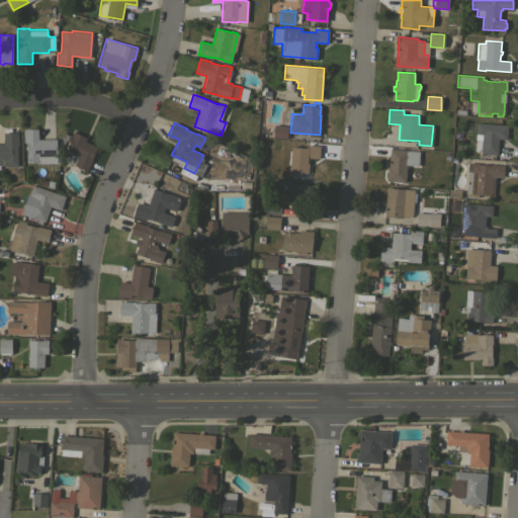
[(508,124),(507,139),(498,139),(497,154),(481,153),(481,152),(475,152),(476,122),(508,124)]
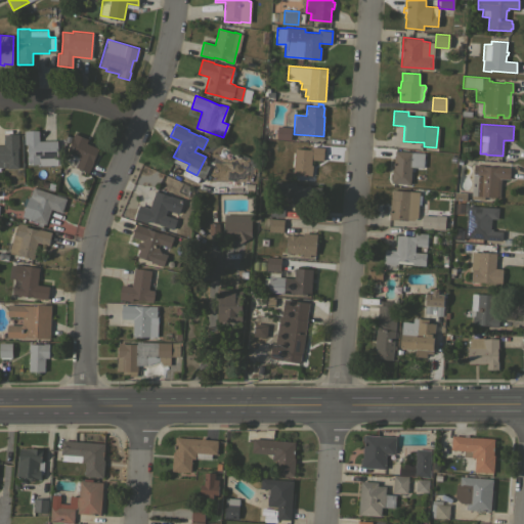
[(291,127),(290,139),(276,139),(277,126),(291,127)]
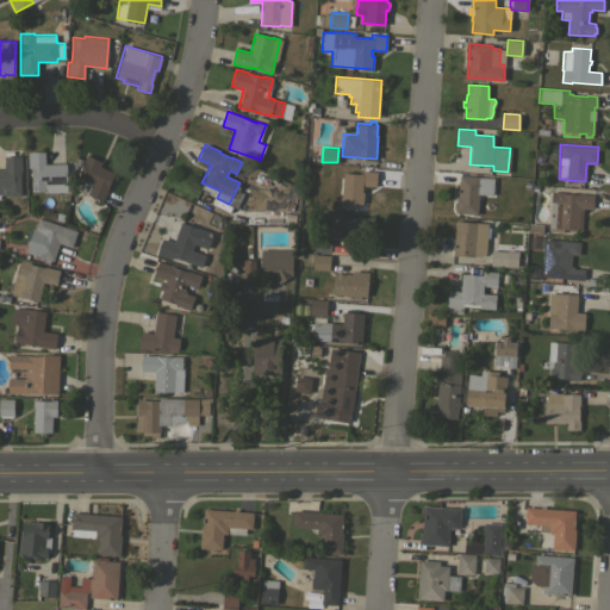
[(66,163),(67,191),(31,192),(31,181),(32,181),(31,167),(27,167),(27,151),(44,151),(44,163),(66,163)]
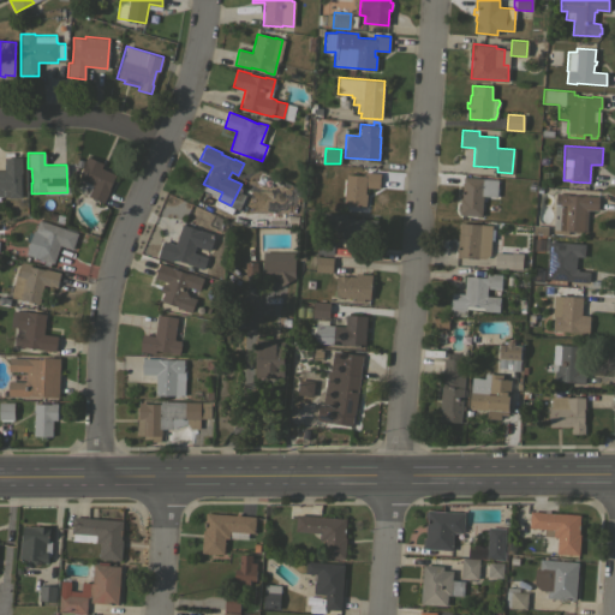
[(115,174),(109,189),(103,203),(75,190),(79,178),(78,178),(85,162),(84,162),(88,156),(103,162),(101,167),(115,174)]
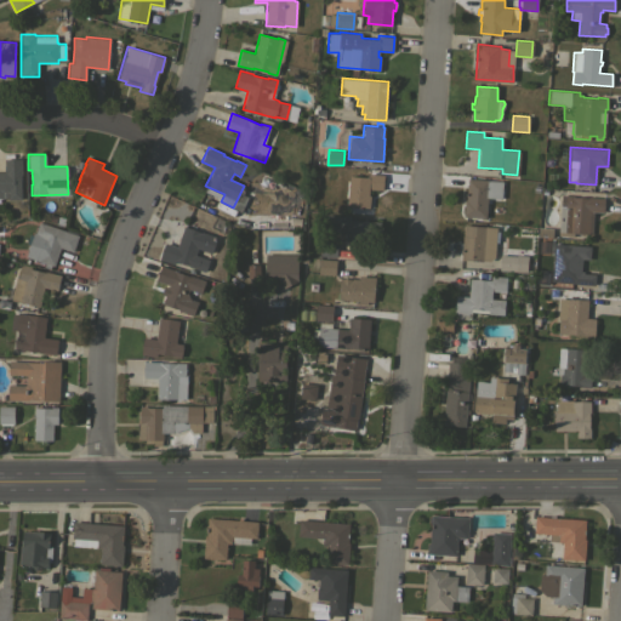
[(0,171),(4,171),(4,159),(22,159),(22,175),(21,175),(21,199),(7,199),(7,192),(1,192),(1,198),(0,198),(0,171)]
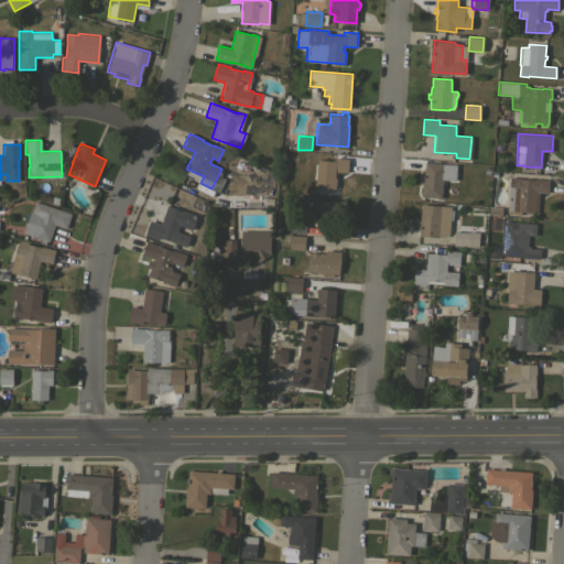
[(315,179),(314,179),(315,163),(316,163),(316,160),(334,161),(334,158),(348,159),(347,172),(335,172),(334,188),(315,187),(315,179)]
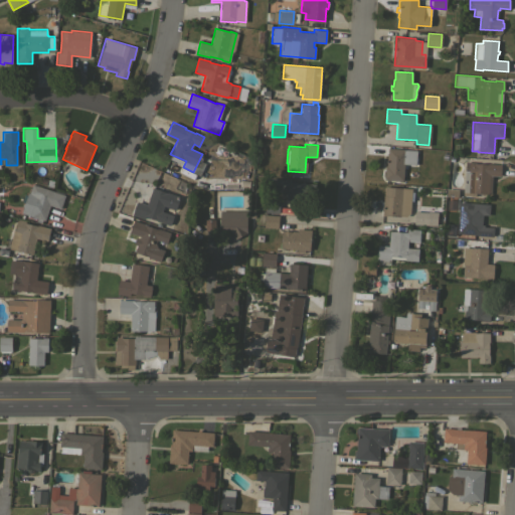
[(402,181),(384,179),(385,165),(386,165),(387,148),(416,150),(415,164),(404,164),(402,181)]
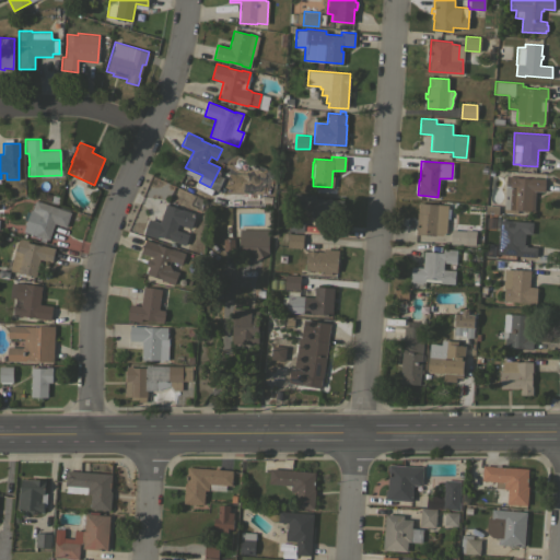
[(249,171),(226,171),(228,178),(233,178),(233,193),(259,193),(259,182),(249,182),(249,171)]
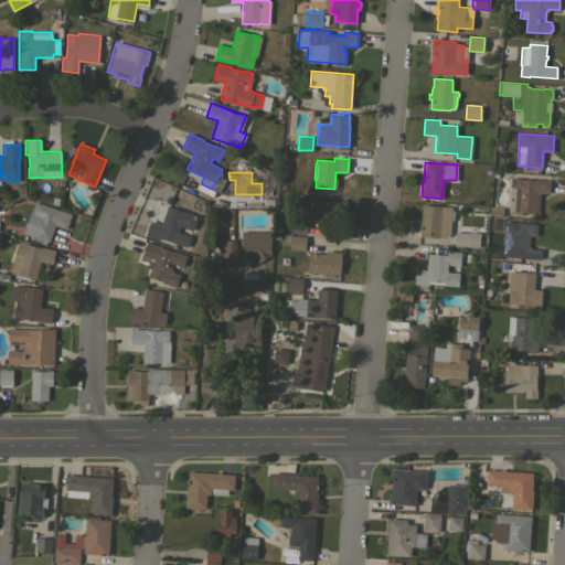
[(509,188),(510,189),(511,177),(522,178),(522,179),(535,180),(535,179),(550,180),(548,192),(536,192),(536,198),(537,198),(537,201),(535,201),(535,212),(532,212),(532,213),(528,213),(528,212),(521,212),(521,215),(509,214),(509,210),(508,210),(509,188)]
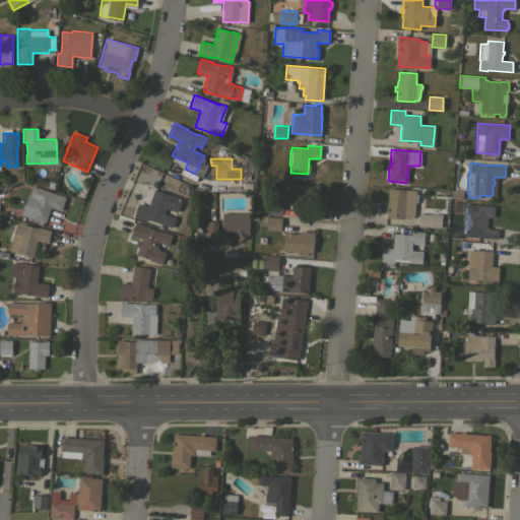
[(319,185),(317,203),(288,201),(289,195),(286,194),(286,193),(272,192),(272,179),(294,181),(294,183),(319,185)]
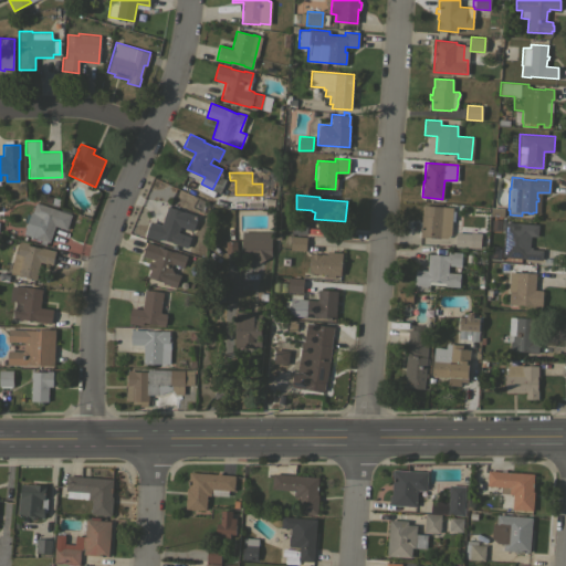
[(59,210),(60,208),(71,212),(70,213),(71,215),(66,229),(54,226),(49,242),(46,241),(45,244),(40,242),(41,240),(23,233),(31,211),(32,211),(35,202),(59,210)]
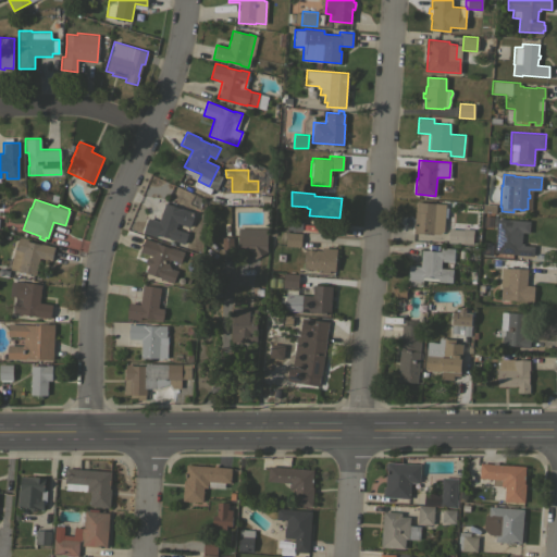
[(442,233),(433,232),(433,234),(413,233),(415,211),(416,211),(416,201),(435,202),(435,205),(443,206),(442,233)]
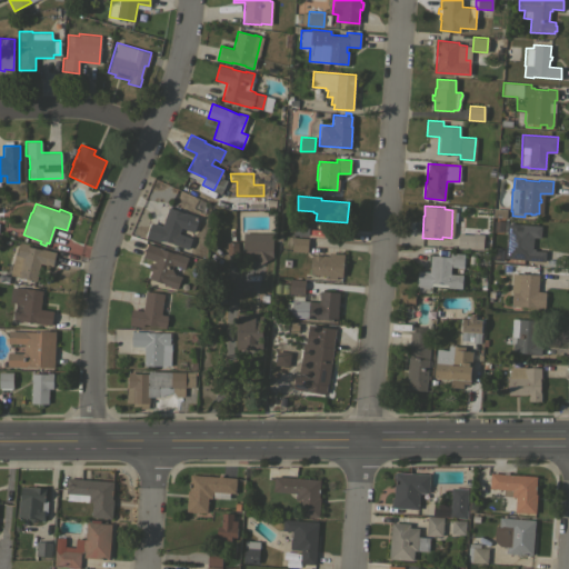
[(191,237),(187,249),(160,239),(159,241),(146,237),(150,222),(161,226),(168,207),(185,213),(186,212),(199,217),(193,232),(180,228),(179,233),(191,237)]
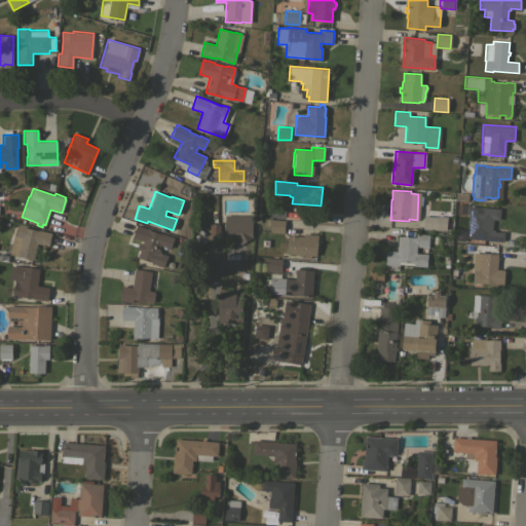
[(271,203),(286,204),(285,218),(270,217),(271,203)]
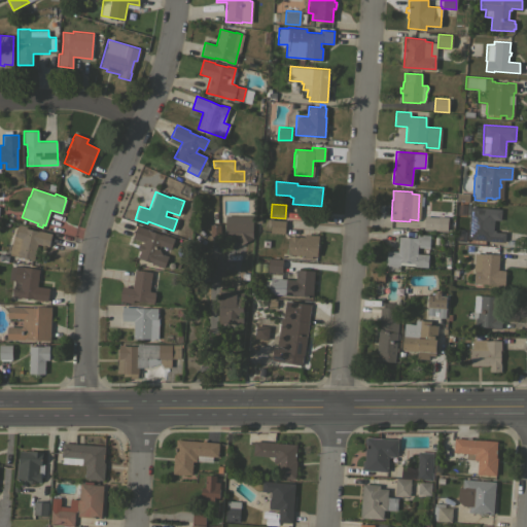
[(501,209),(500,220),(494,219),(493,230),(495,230),(495,232),(505,232),(504,242),(467,239),(469,206),(501,209)]
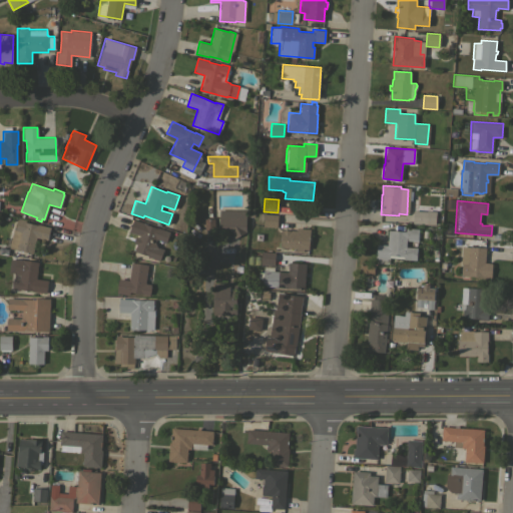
[(218,231),(219,209),(245,209),(245,231),(234,238),(230,232),(218,231)]
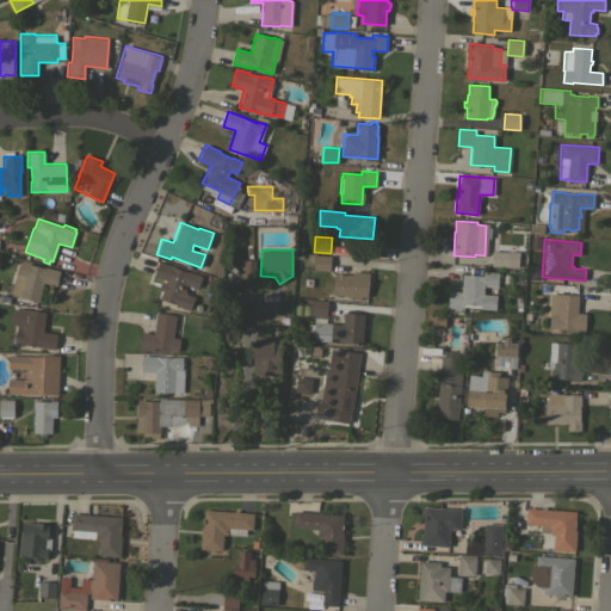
[(492,250),(508,251),(507,266),(491,265),(492,250)]
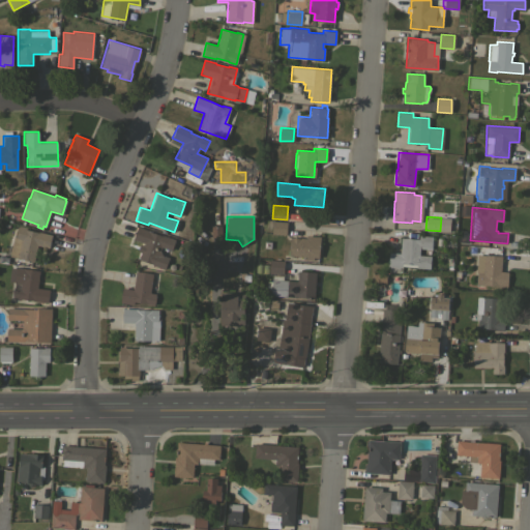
[(287,222),(286,234),(272,233),(272,221),(287,222)]
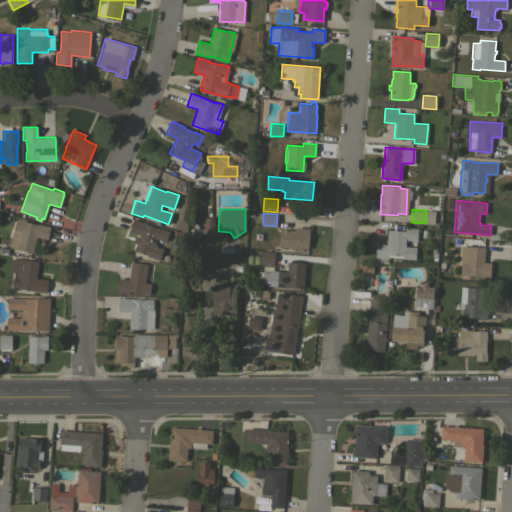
[(32,253),(8,247),(13,228),(15,228),(18,217),(25,219),(25,221),(38,224),(50,226),(47,239),(36,237),(32,253)]
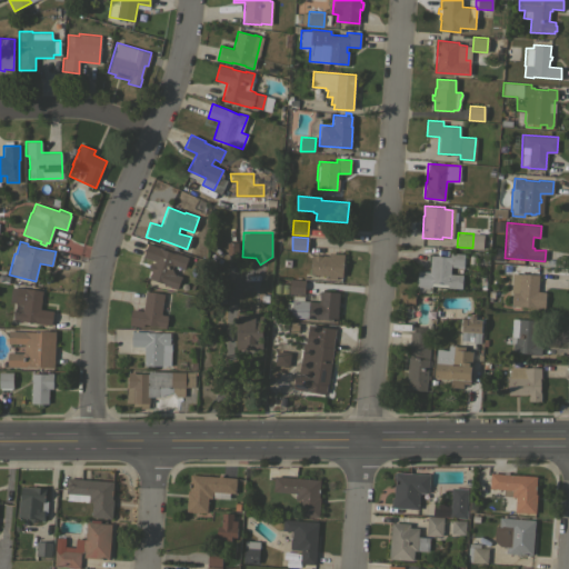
[(181,276),(177,289),(163,283),(148,278),(151,270),(148,269),(150,261),(153,262),(155,260),(142,257),(148,242),(161,248),(175,253),(175,252),(188,257),(183,269),(172,265),(171,268),(175,273),(181,276)]
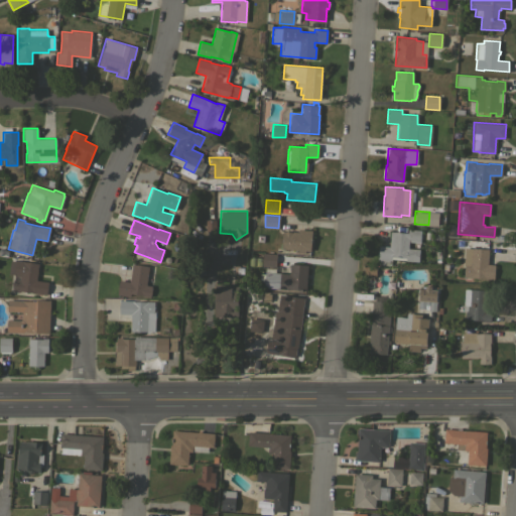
[(311,230),(310,251),(305,250),(304,253),(295,252),(295,250),(281,249),(283,231),(292,232),(292,231),(297,232),(298,229),(311,230)]
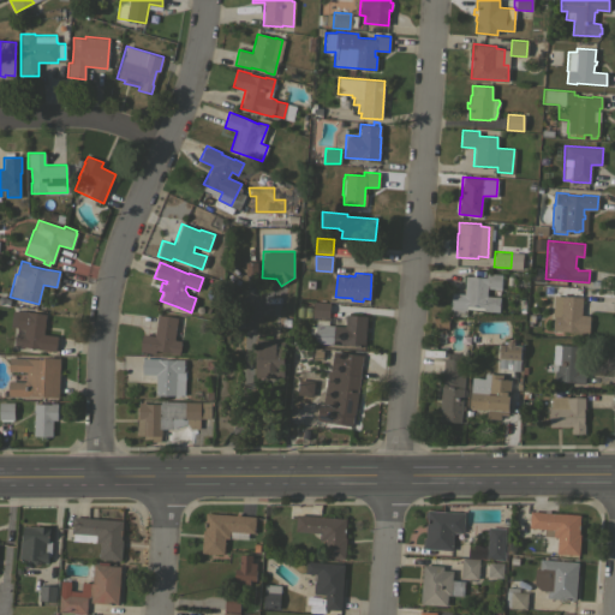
[(465,275),(485,278),(487,273),(501,274),(501,276),(503,276),(502,284),(501,284),(501,287),(500,287),(499,297),(500,297),(499,311),(483,310),(483,308),(466,306),(466,311),(459,311),(459,310),(449,309),(451,292),(464,293),(465,275)]
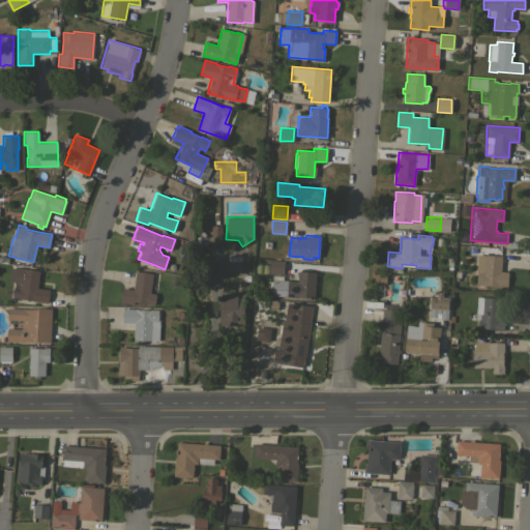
[(500,270),(508,271),(506,287),(497,286),(484,285),(476,285),(476,273),(483,274),(486,255),(502,256),(500,270)]
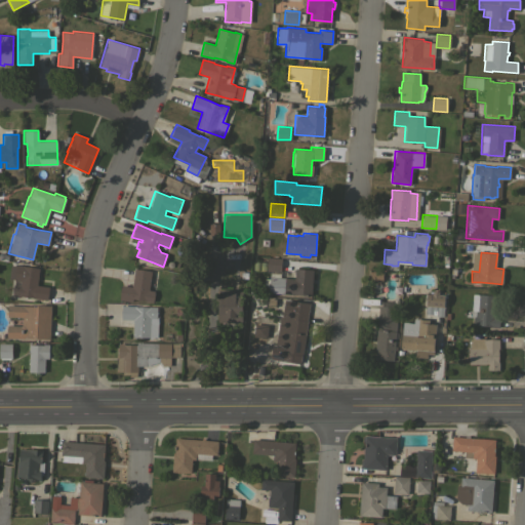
[(267,270),(268,257),(281,257),(280,271),(267,270)]
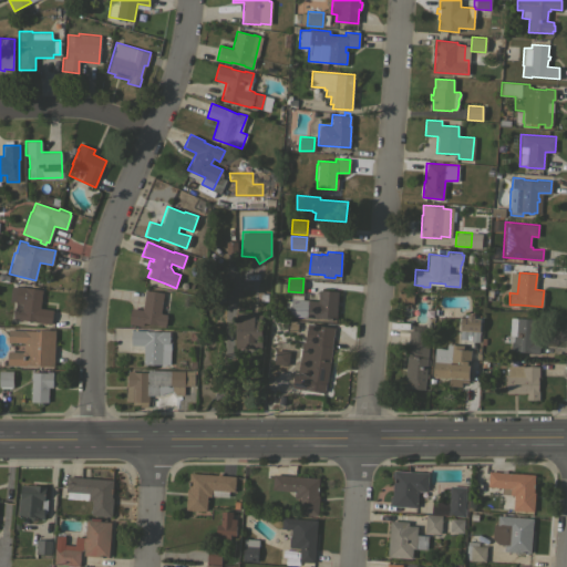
[(40,308),(52,309),(50,323),(35,321),(22,319),(22,320),(13,319),(14,307),(21,308),(22,301),(17,300),(18,287),(23,287),(42,289),(40,308)]
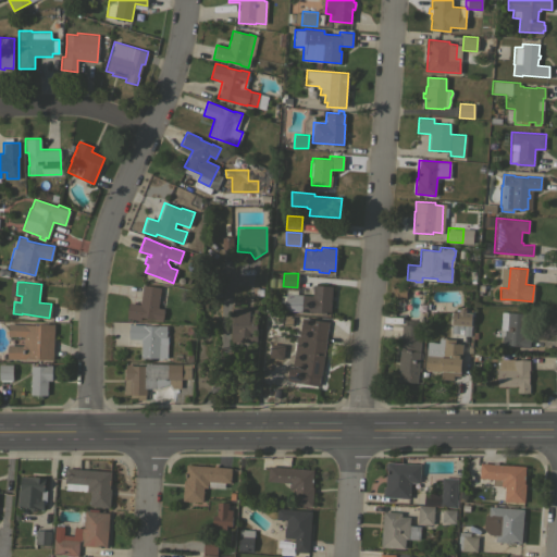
[(330,313),(285,310),(285,307),(280,307),(281,295),(286,295),(286,288),(297,289),(297,294),(302,294),(302,295),(312,295),(312,284),(332,285),(330,313)]
